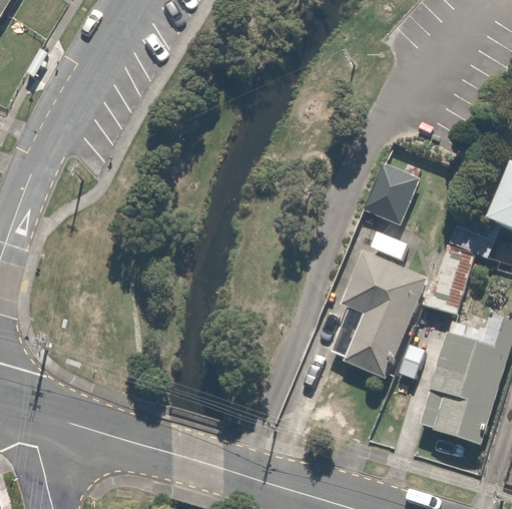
[(0,16),(9,0),(0,0),(0,16)]
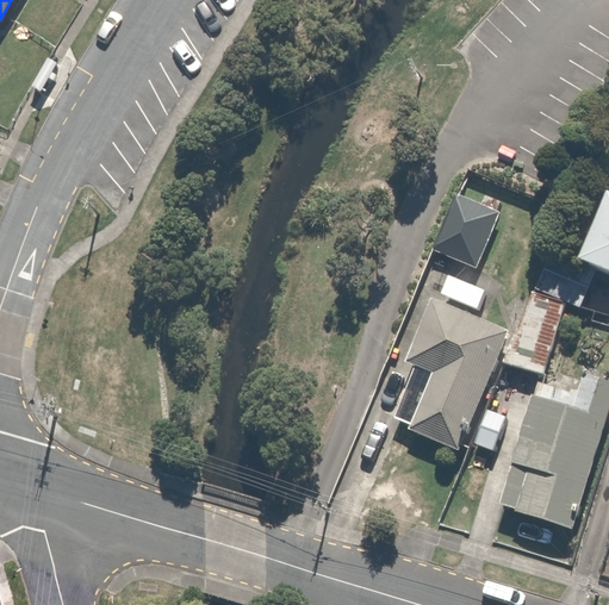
[(608,192),(578,259),(608,273),(608,192)]
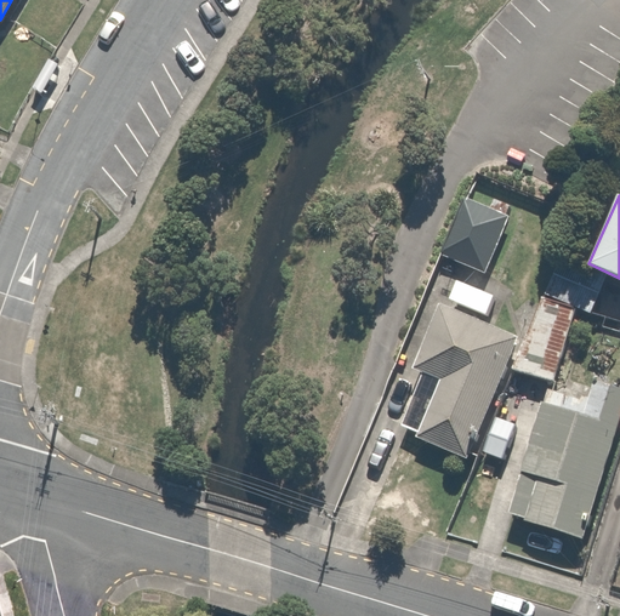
[(449,215),(436,250),(487,268),(500,233),(449,215)]
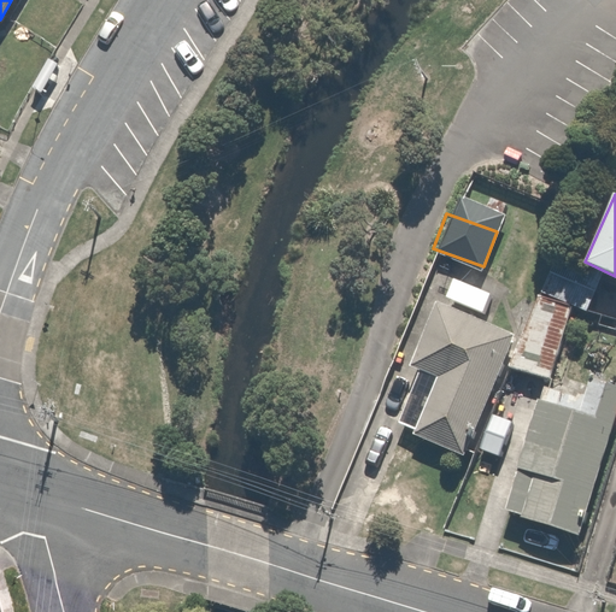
[(549,257),(539,283),(590,304),(600,276),(549,257)]
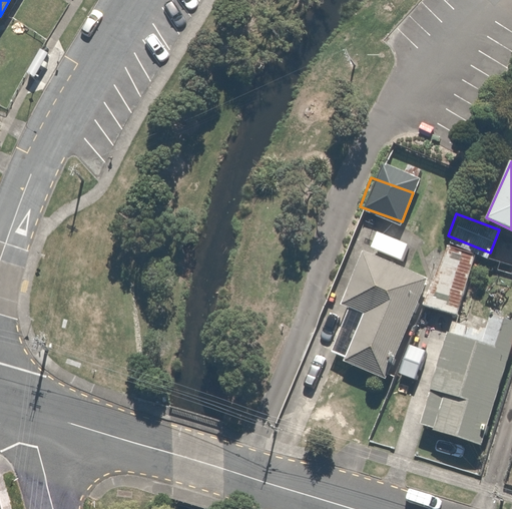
[(360,248),(336,305),(346,309),(328,350),(385,374),(427,278),(360,248)]
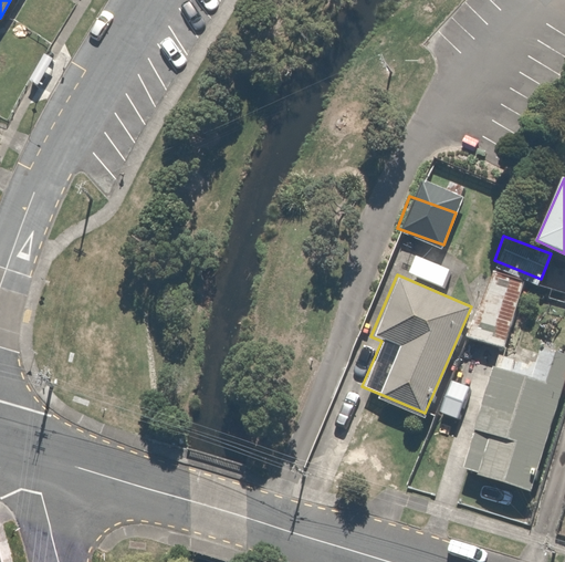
[(522,285),(485,274),(468,335),(504,346),(522,285)]
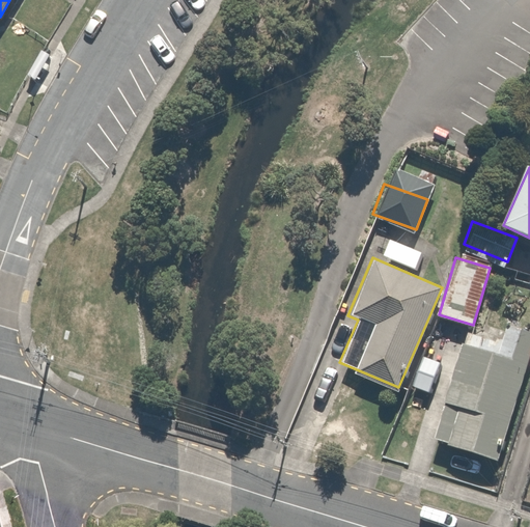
[(529,365),(461,341),(427,436),(496,460),(529,365)]
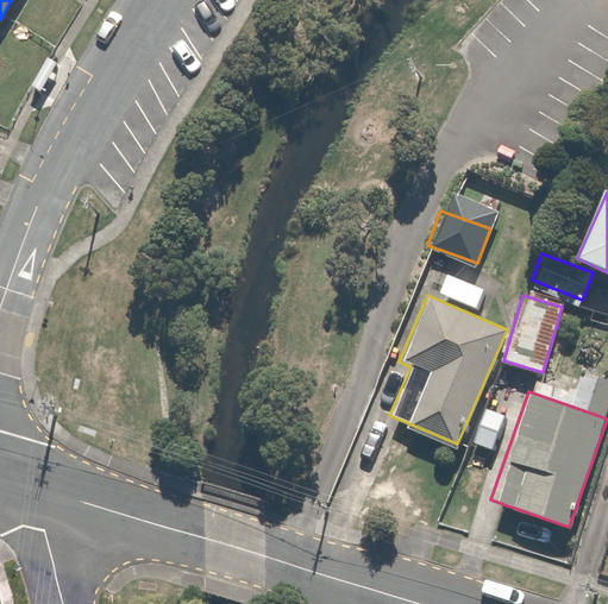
All buildings are outlined.
